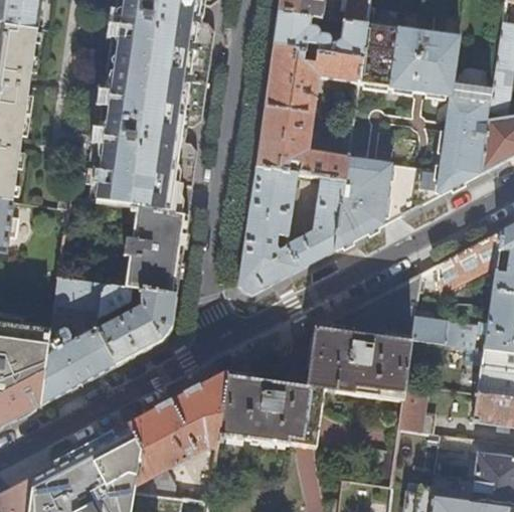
[(5,0),(2,25),(0,38),(0,198),(11,200),(41,0),(5,0)]
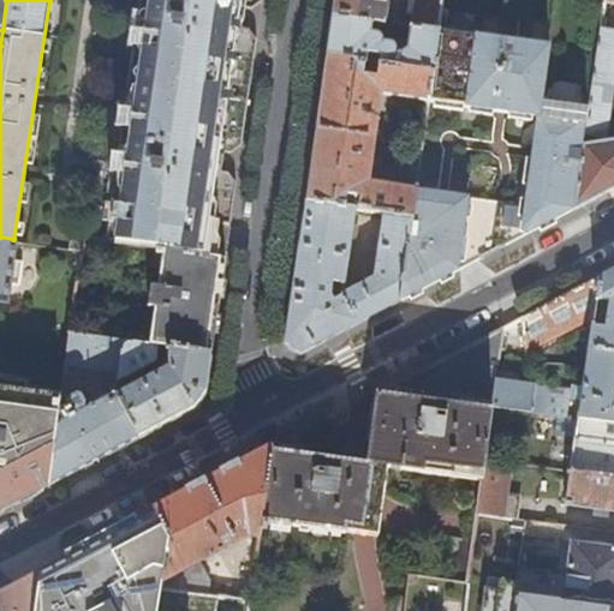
[(139,0),(105,239),(155,246),(197,252),(202,219),(230,223),(236,183),(228,173),(197,168),(201,148),(230,153),(242,144),(256,39),(249,27),(219,23),(221,4),(252,7),(260,0),(139,0)]
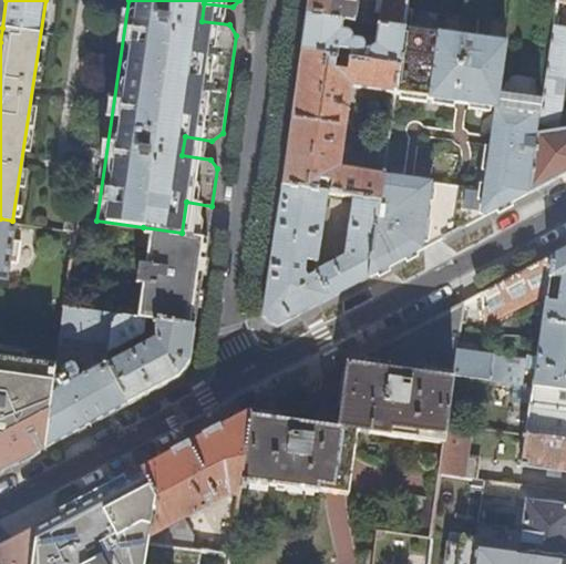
[(307,0),(306,13),(342,18),(354,20),(358,0),(307,0)]
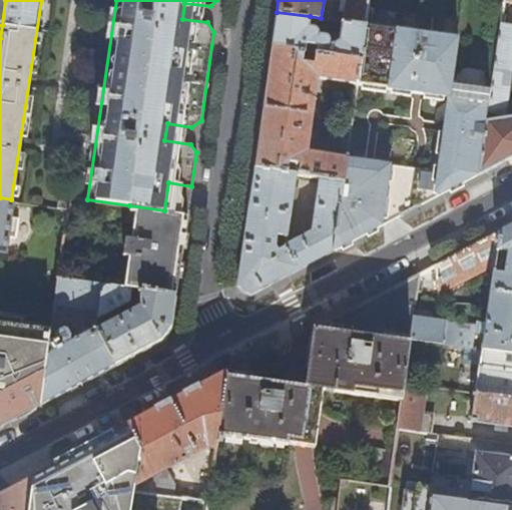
[(365,23),(369,0),(340,0),(339,10),(344,11),(342,22),(365,25),(365,23)]
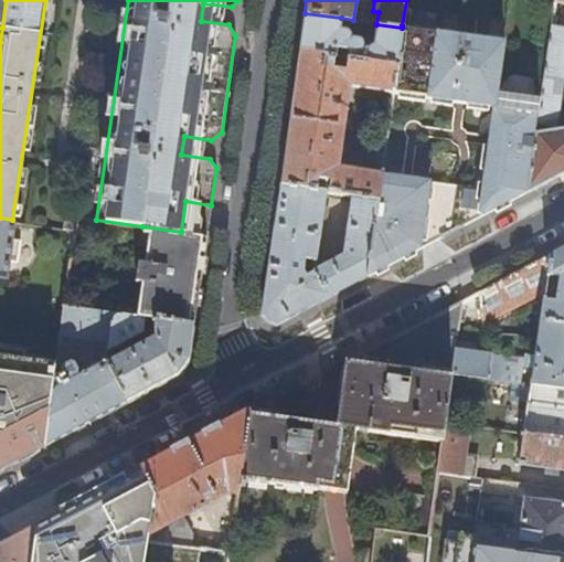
[(381,172),(338,167),(350,84),(393,91),(402,28),(376,24),(373,44),(366,48),(360,39),(350,38),(350,34),(346,31),(339,30),(341,18),(305,13),(301,31),(295,81),(285,147),(280,182),(316,188),(317,177),(330,179),(329,189),(351,192),(378,197),(381,172)]
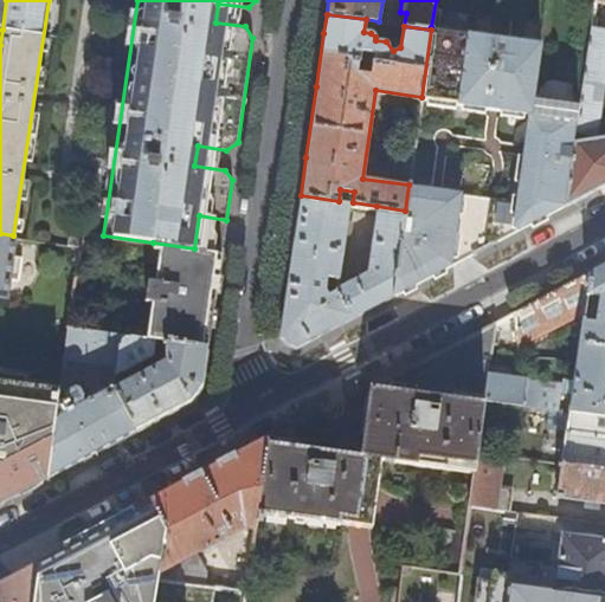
[(597,17),(592,15),(579,104),(575,131),(596,134),(604,69),(604,19),(603,28),(597,27),(597,17)]
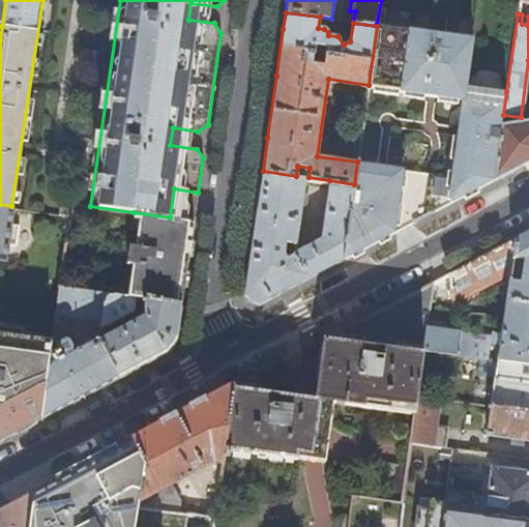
[(404,168),(394,231),(423,215),(494,178),(502,123),(503,115),(506,91),(467,85),(473,36),(377,24),(377,26),(369,85),(462,97),(451,174),(404,168)]
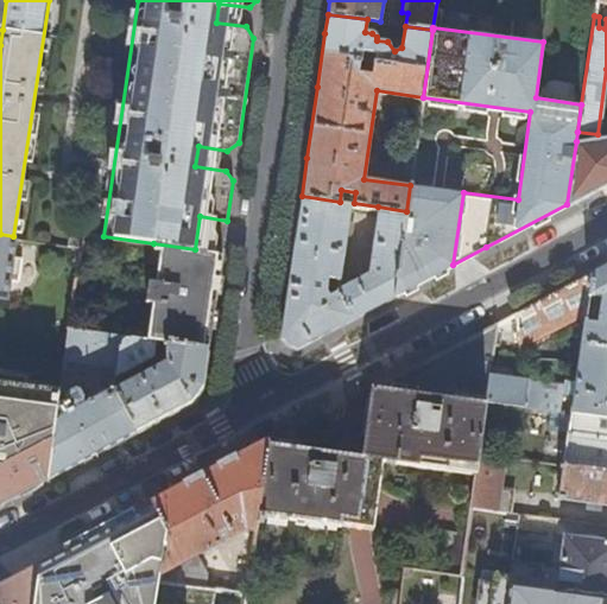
[(606,137),(576,141),(567,204),(598,189),(606,183),(606,137)]
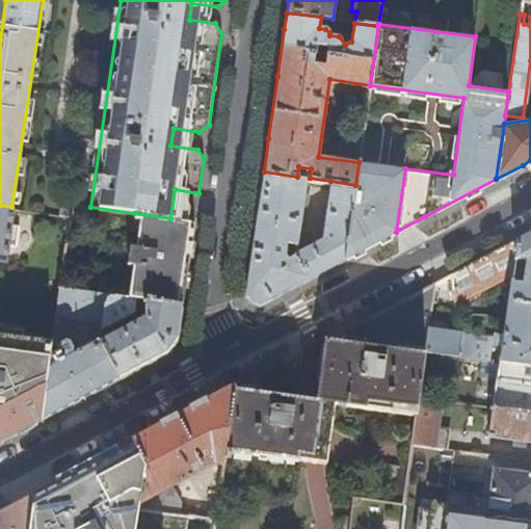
[(396,232),(405,168),(360,161),(359,162),(355,185),(346,258),(396,232)]
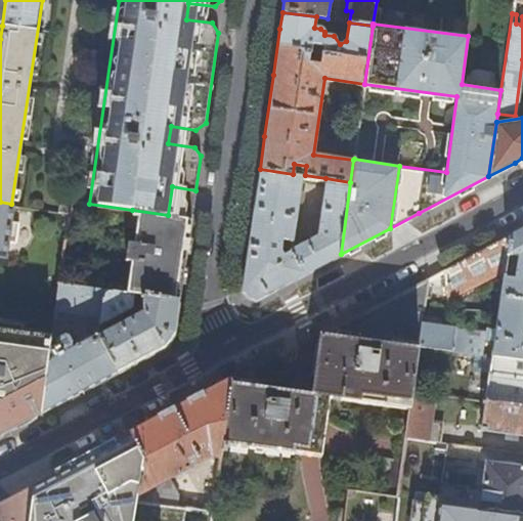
[(254,299),(341,254),(350,182),(325,178),(318,233),(290,249),(290,251),(285,254),(279,244),(280,237),(290,237),(290,240),(292,241),(301,175),(293,174),(260,169),(251,231),(243,290),(254,299)]
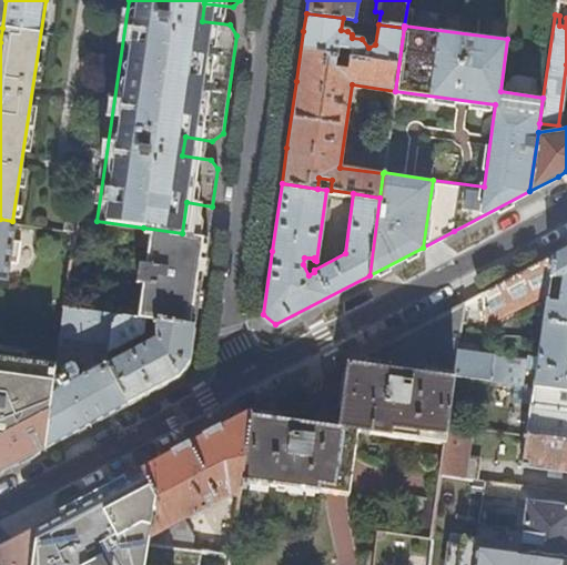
[(182,233),(143,228),(143,233),(149,234),(145,263),(139,262),(135,282),(142,283),(138,318),(143,319),(149,319),(194,326),(198,302),(208,238),(182,233)]
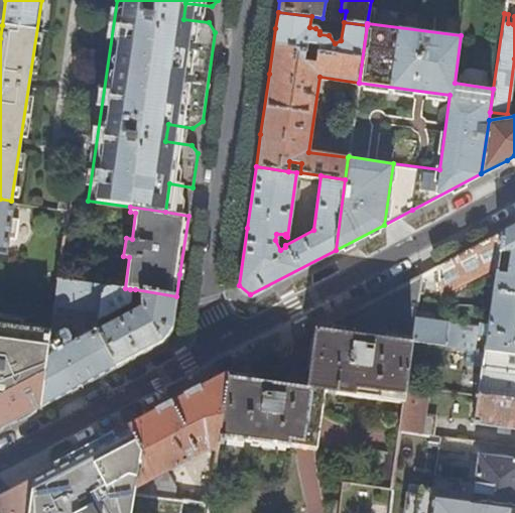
[(514,223),(501,231),(495,265),(483,349),(514,353),(514,223)]
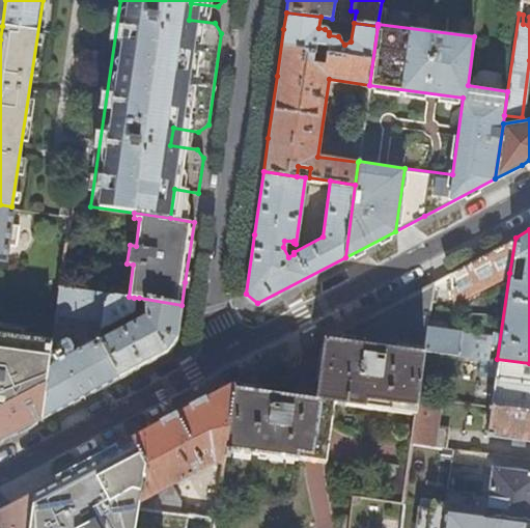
[(83,235),(68,233),(66,243),(65,245),(64,256),(80,258),(83,235)]
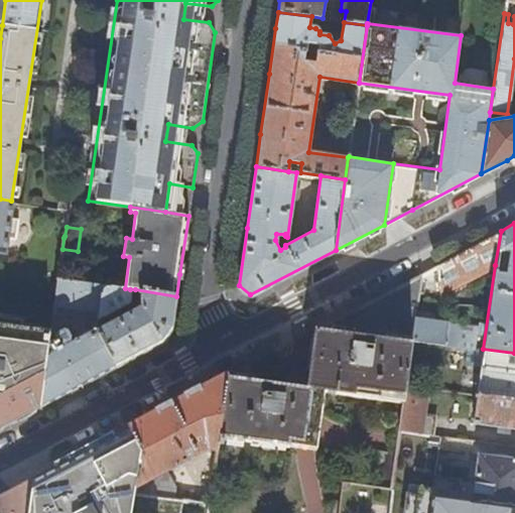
[(495,265),(501,231),(457,255),(437,265),(440,293),(495,265)]
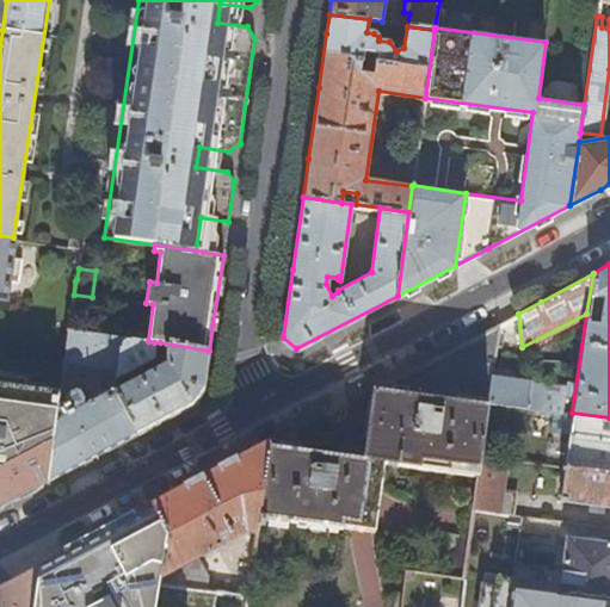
[(373,389),(488,402),(492,375),(499,323),(484,332),(373,389)]
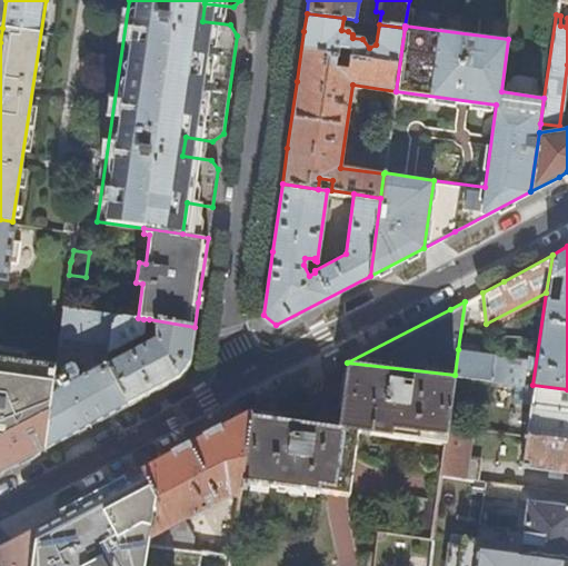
[(115,315),(66,308),(62,331),(110,338),(115,315)]
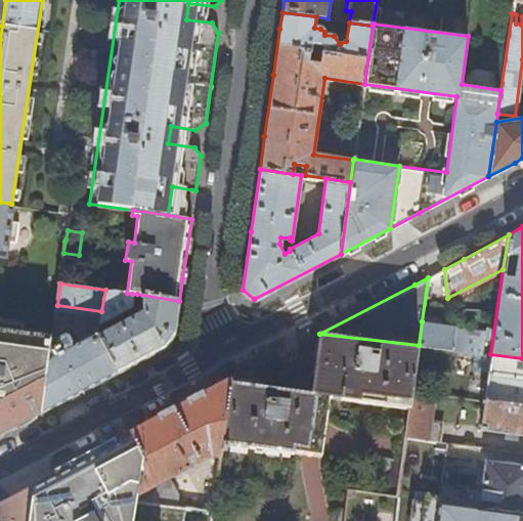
[(132,294),(127,293),(105,290),(101,311),(100,322),(131,307),(132,294)]
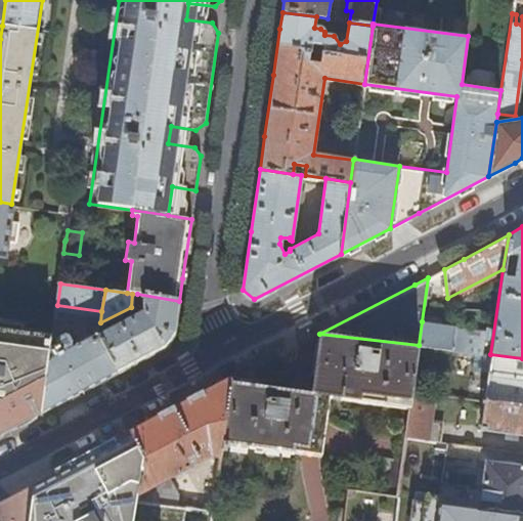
[(179,301),(137,294),(136,298),(138,301),(142,302),(142,312),(98,335),(118,372),(142,358),(166,347),(174,334),(179,301)]
